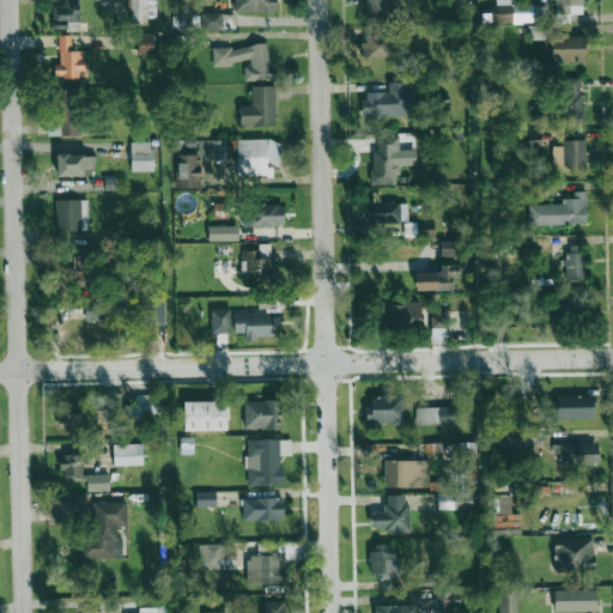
[(64,0),(64,6),(53,6),(54,29),(68,29),(68,23),(79,22),(78,0),(64,0)]
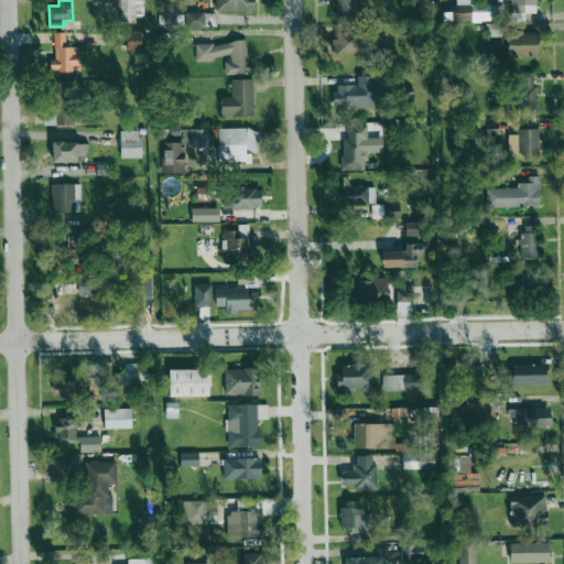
[(144,17),(143,0),(119,0),(120,22),(136,22),(136,17),(144,17)]
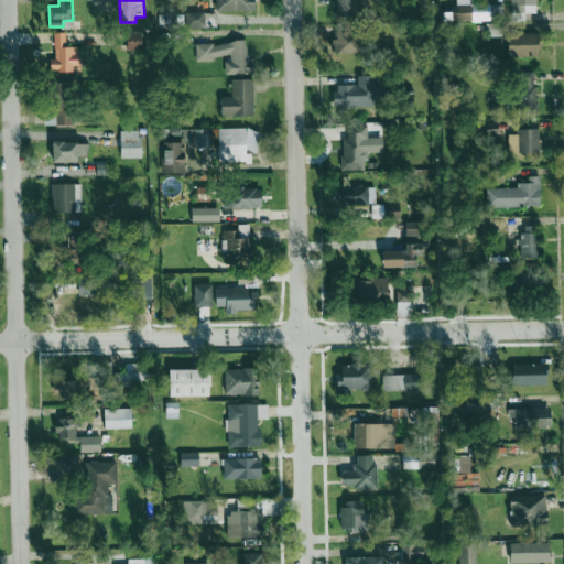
[(252,0),(215,0),(216,11),(253,11),(252,0)]
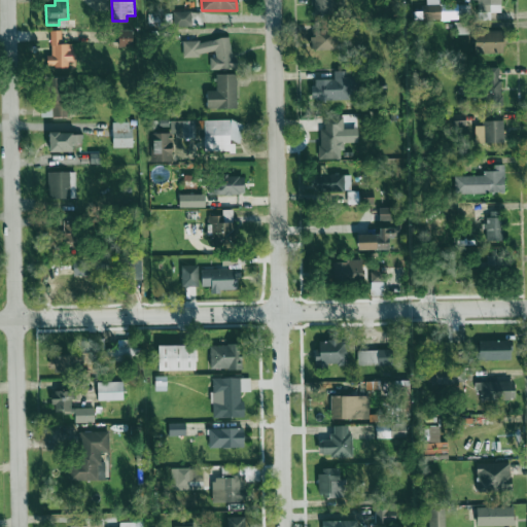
[(331,0),(310,0),(311,14),(338,13),(337,3),(332,3),(331,0)]
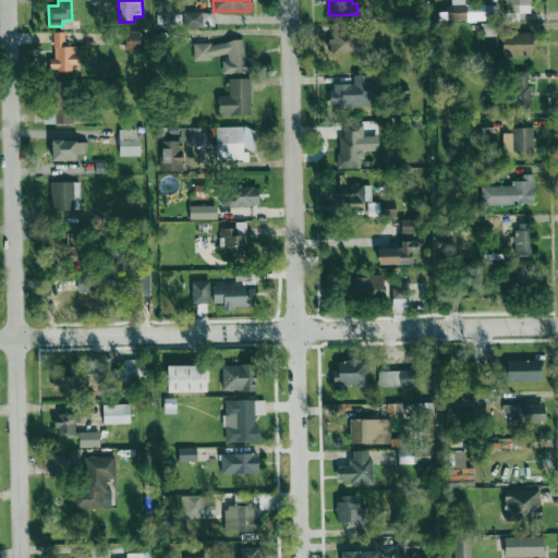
[(498,4),(465,5),(464,0),(448,0),(449,21),(498,20),(498,4)]
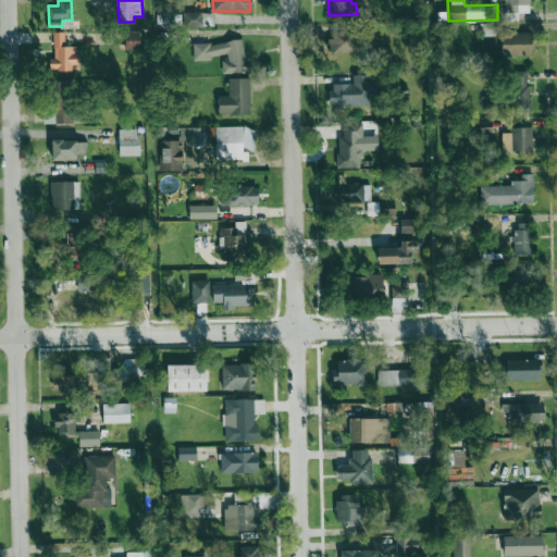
[(497,0),(505,0),(505,13),(531,13),(530,0),(497,0)]
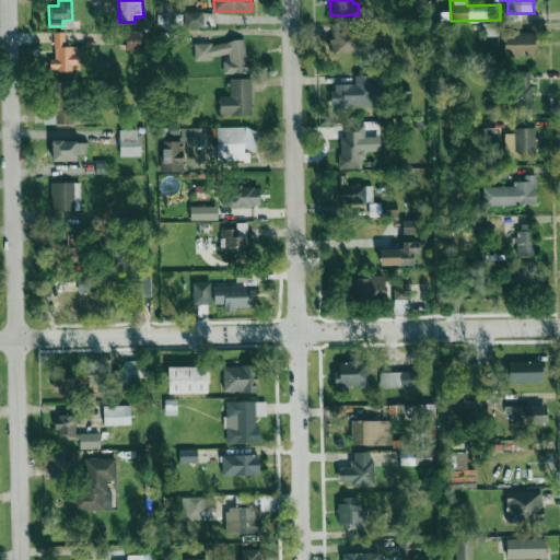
[(203,27),(205,12),(185,11),(185,26),(203,27)]
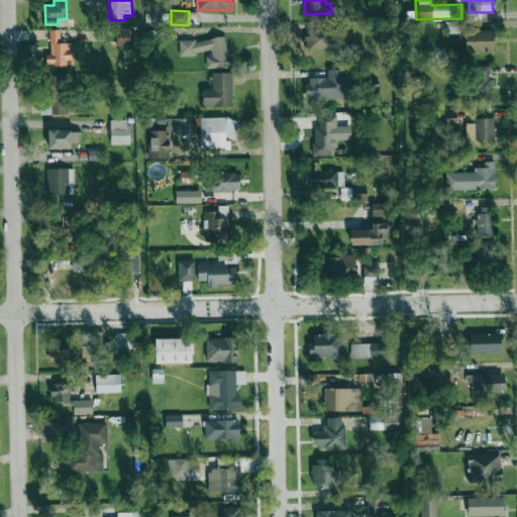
[(71,42),(60,42),(60,29),(49,30),(49,55),(44,55),(45,67),(71,66),(71,42)]
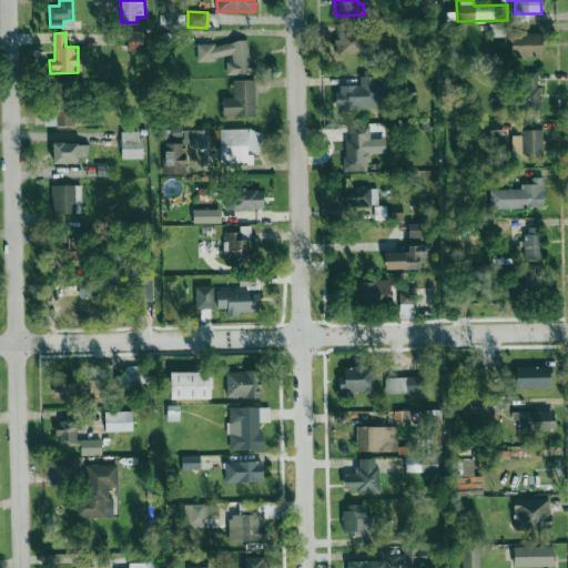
[(142,50),(142,32),(128,32),(127,49),(142,50)]
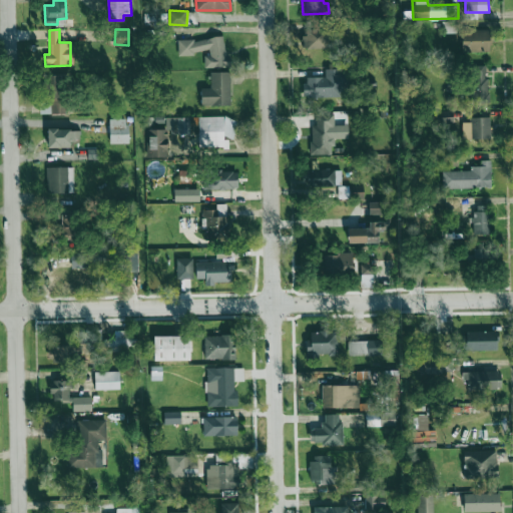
[(326,49),(326,38),(326,30),(307,29),(307,48),(326,49)]
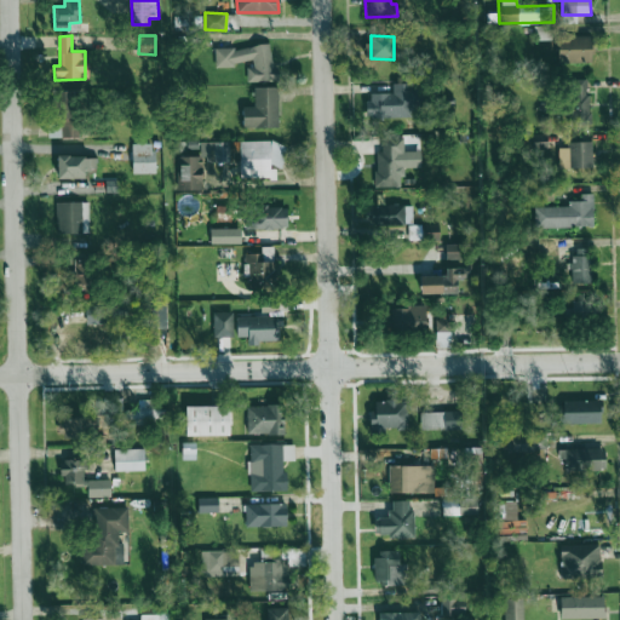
[(592,62),(591,35),(558,36),(558,62),(592,62)]
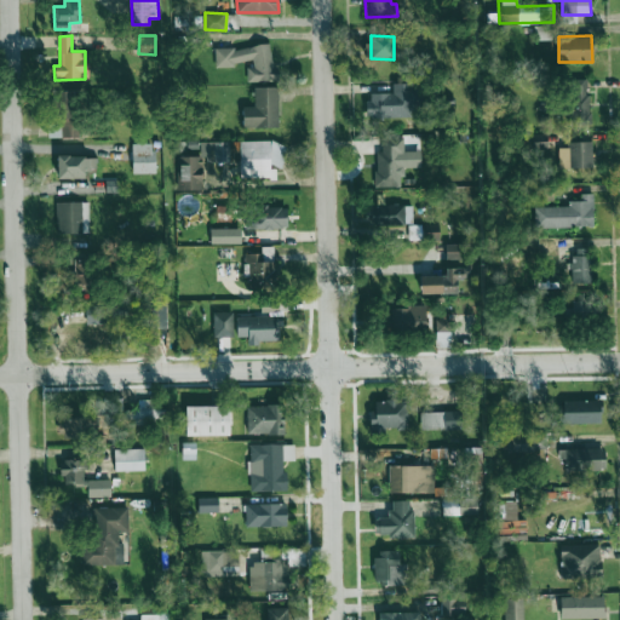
[(247,82),(279,81),(279,67),(271,68),(270,46),(214,49),(216,65),(246,64),(247,82)]
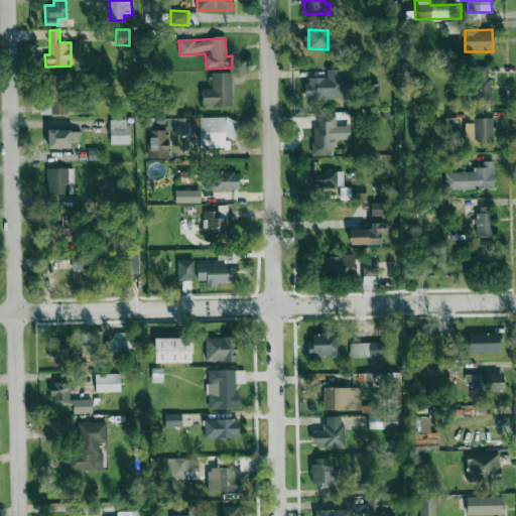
[(475,103),(491,102),(490,67),(474,67),(475,103)]
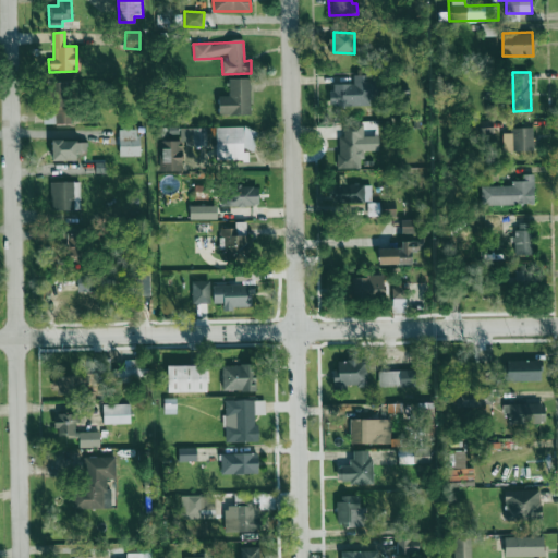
[(380,77),(354,77),(354,84),(330,84),(330,105),(380,106),(380,77)]
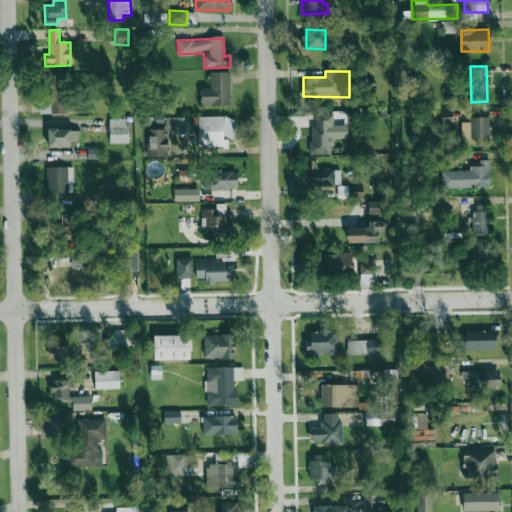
[(210,72),(210,87),(200,88),(201,106),(230,105),(229,72),(210,72)]
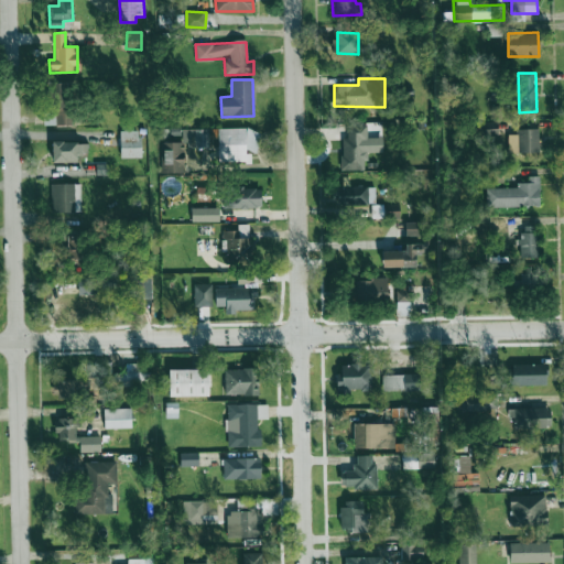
[(44,126),(72,125),(71,83),(50,83),(51,112),(43,112),(44,126)]
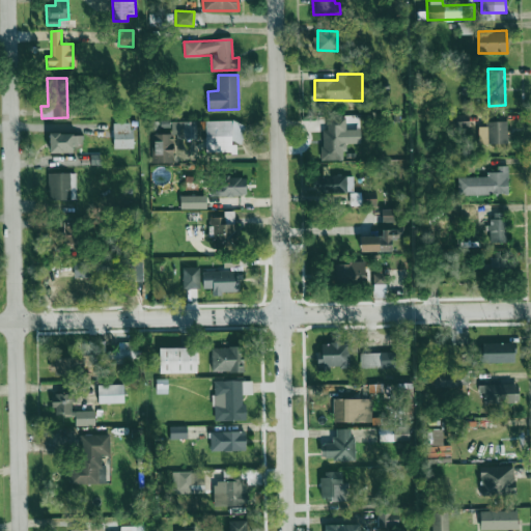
[(327,117),(327,130),(323,130),(323,160),(343,160),(343,151),(345,151),(344,117),(327,117)]
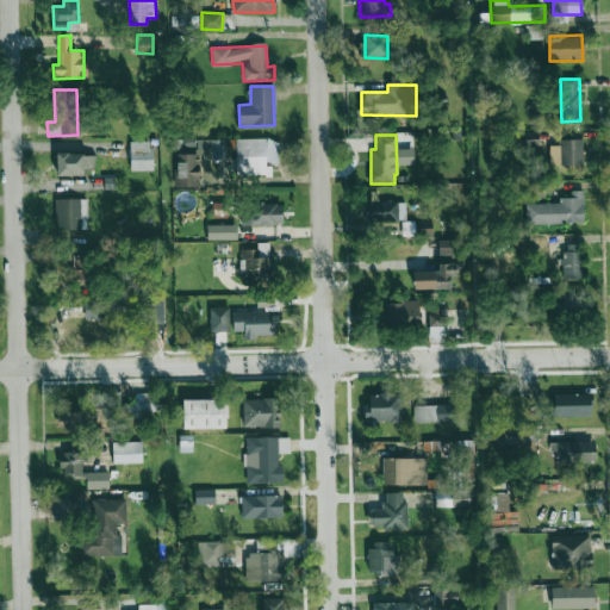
[(236,175),(272,175),(272,166),(279,166),(280,139),(236,138),(236,175)]
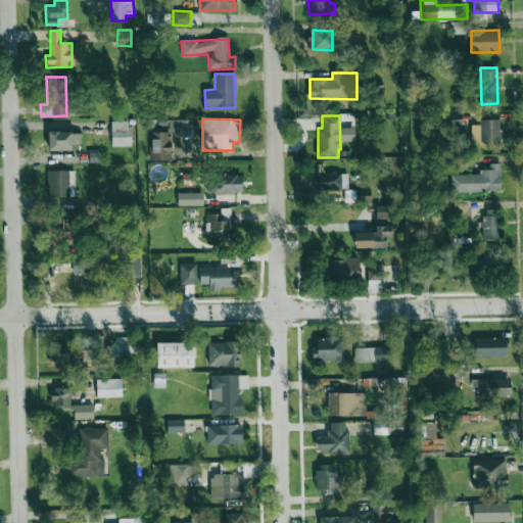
[(193,136),(193,120),(169,120),(169,132),(149,132),(149,160),(172,160),(171,137),(193,136)]
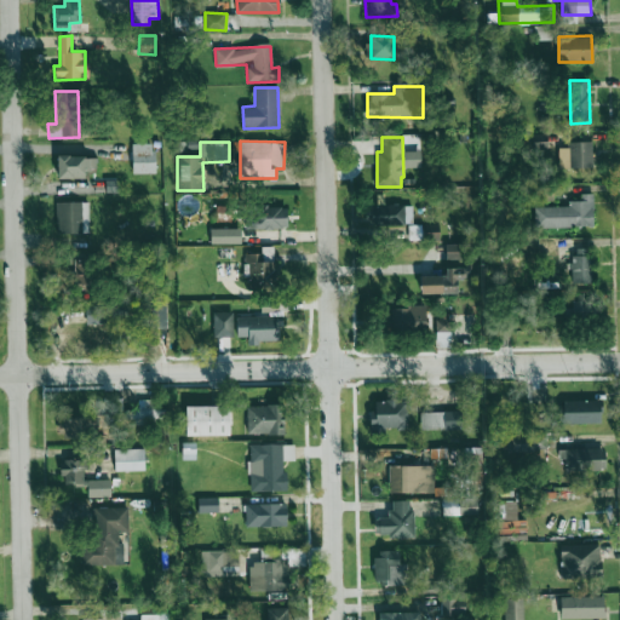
[(560,168),(592,167),(591,142),(558,143),(560,168)]
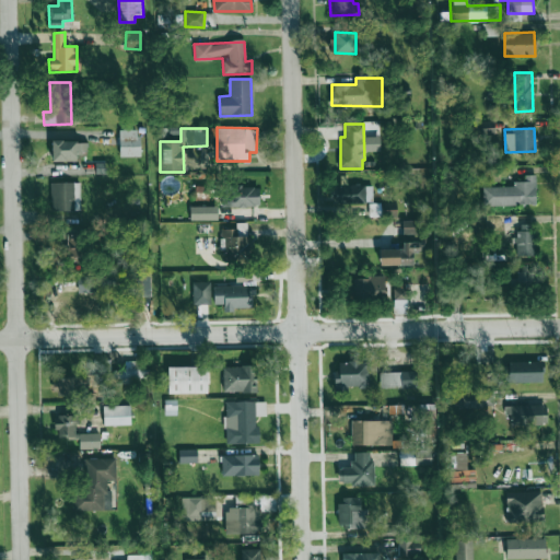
[(119,156),(140,156),(139,129),(119,130),(119,156)]
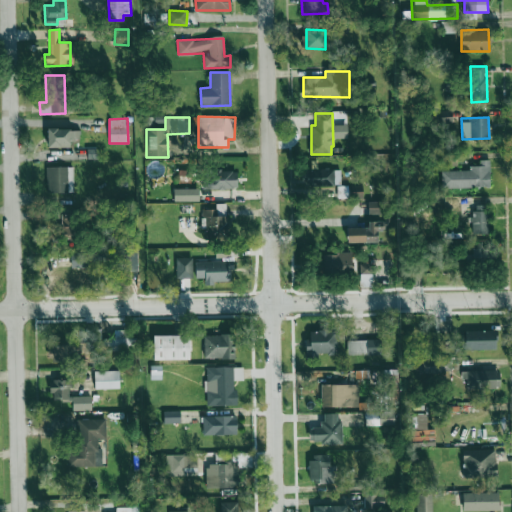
[(80,130),(48,128),(47,146),(70,147),(70,141),(80,141),(80,130)]
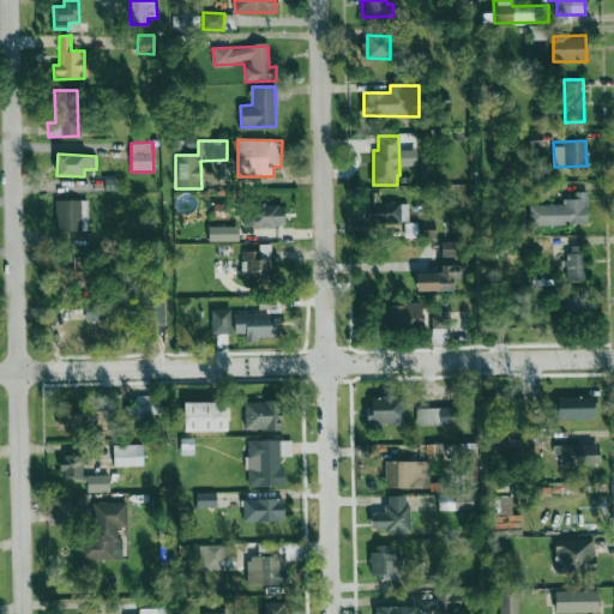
[(588,224),(588,192),(575,192),(575,203),(529,204),(529,226),(588,224)]
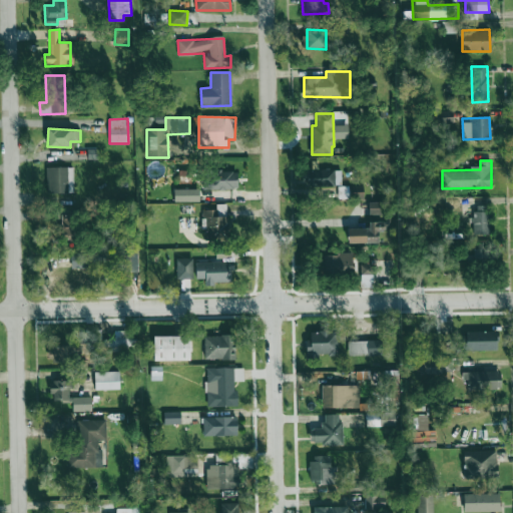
[(73,167),(46,166),(46,192),(73,193),(73,167)]
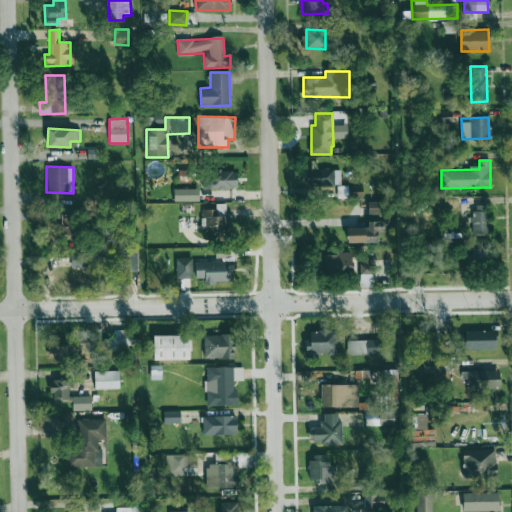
[(334,169),(304,169),(303,186),(333,187),(334,169)]
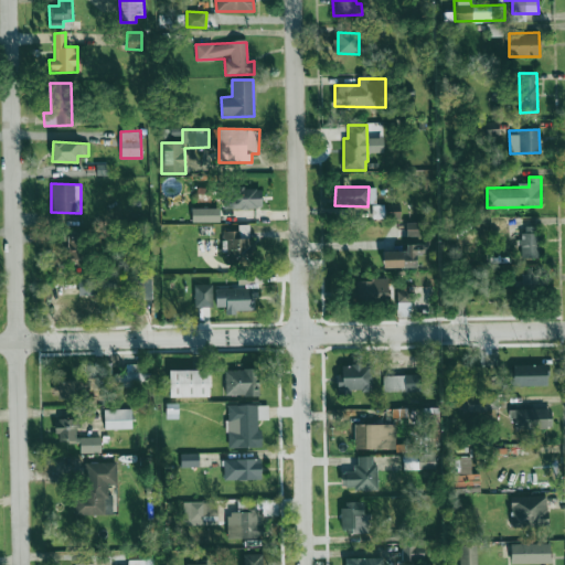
[(262,188),(232,188),(232,209),(262,209),(262,188)]
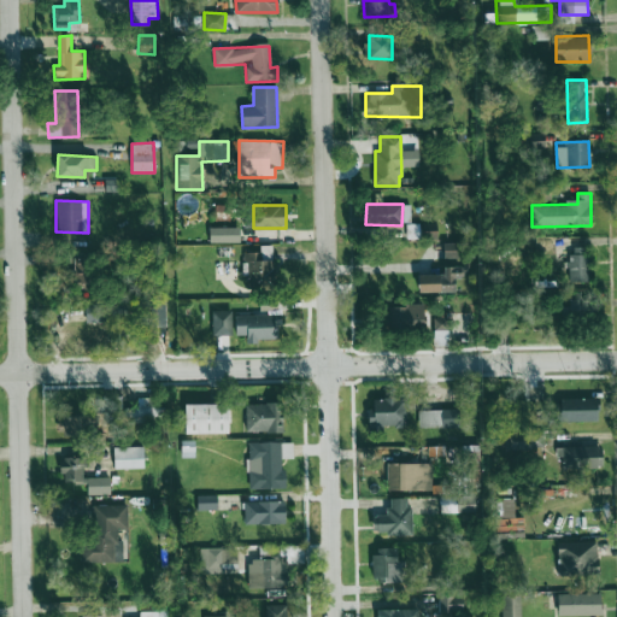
[(406,238),(421,238),(419,223),(405,224),(406,238)]
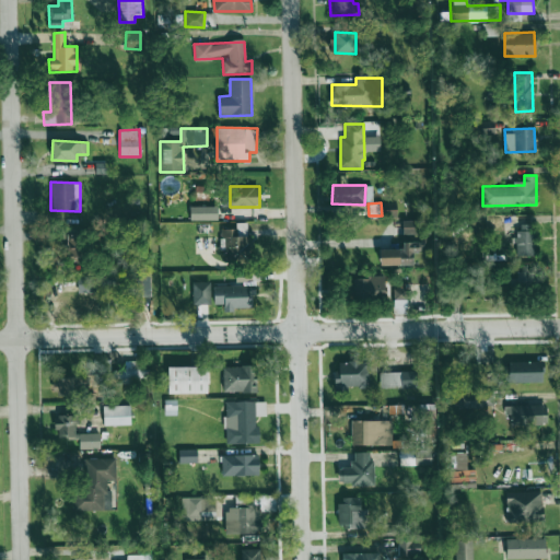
[(218,206),(190,207),(190,220),(218,220),(218,206)]
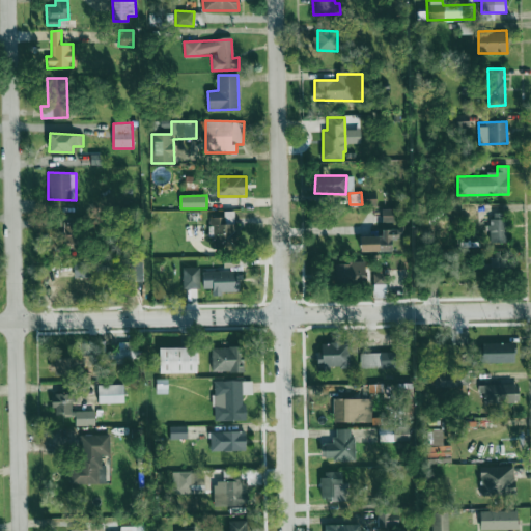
[(382,222),(397,222),(397,210),(382,208),(382,222)]
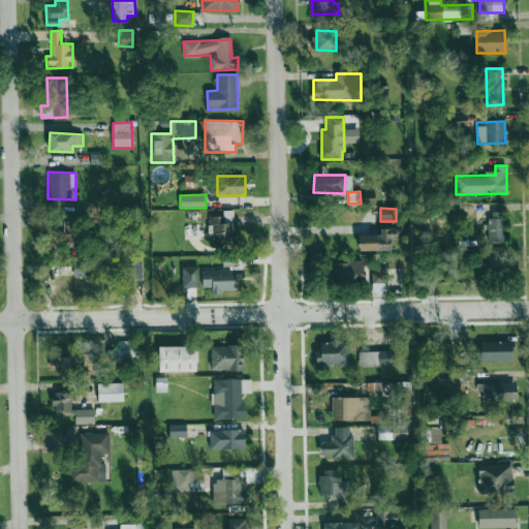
[(235,210),(223,211),(223,216),(211,216),(212,247),(235,247),(235,210)]
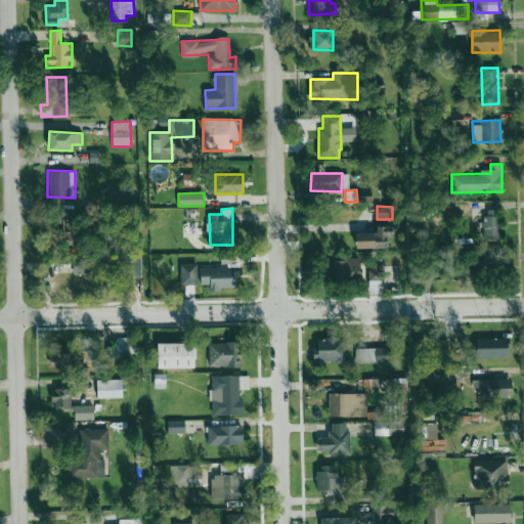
[(501,210),(483,210),(483,238),(500,239),(501,210)]
